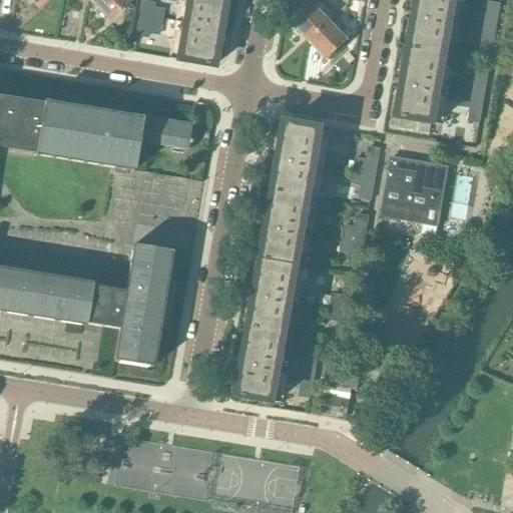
[(94,0),(91,2),(108,20),(128,2),(125,0),(94,0)]
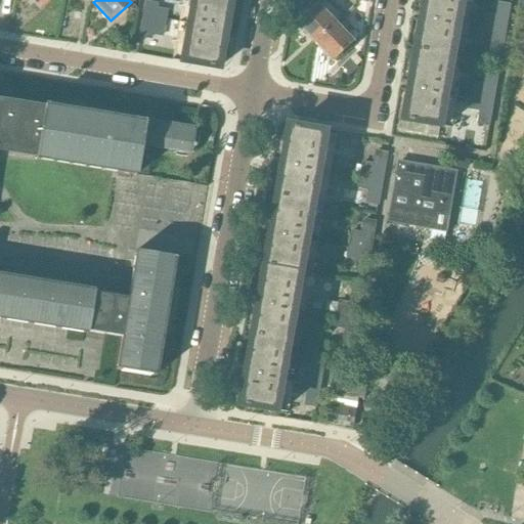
[(217,69),(228,0),(190,0),(180,62),(217,69)]
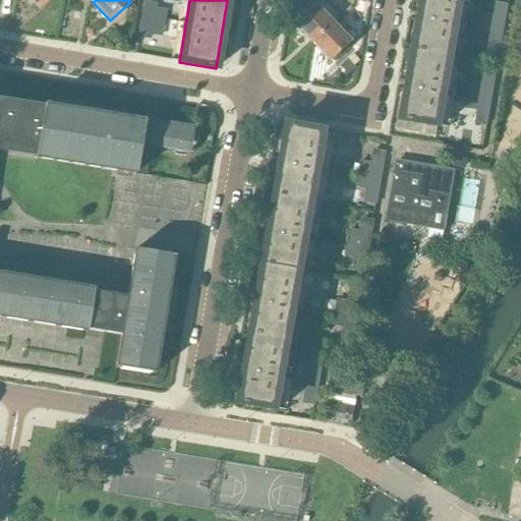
[(424,0),(415,51),(453,57),(462,0),(424,0)]
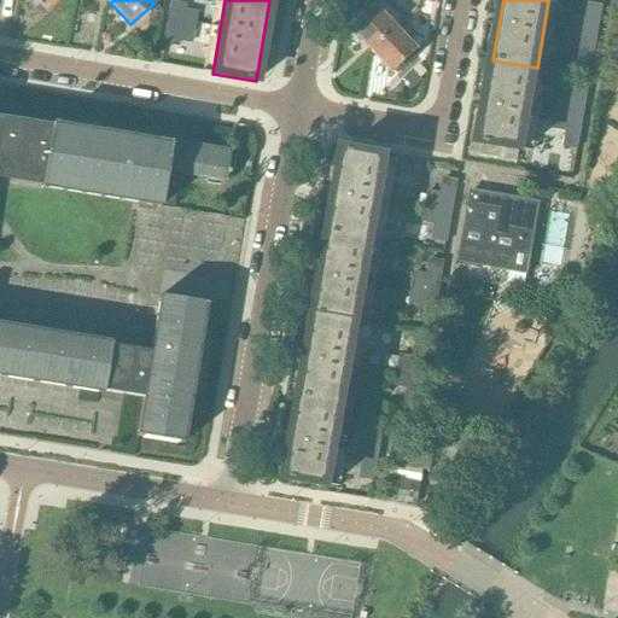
[(169,1),(162,45),(178,48),(179,42),(192,45),(197,12),(185,10),(186,5),(169,1)]
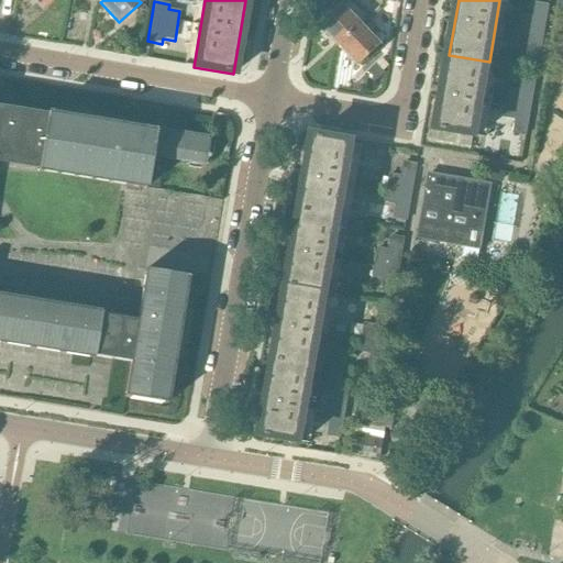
[(533,18),(522,15),(518,43),(529,45),(527,58),(539,61),(549,6),(536,3),(533,18)]
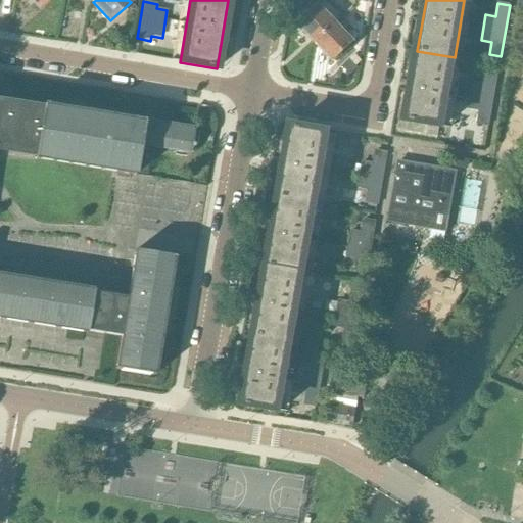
[(316,42),(336,24),(319,5),(298,24),(316,42)]
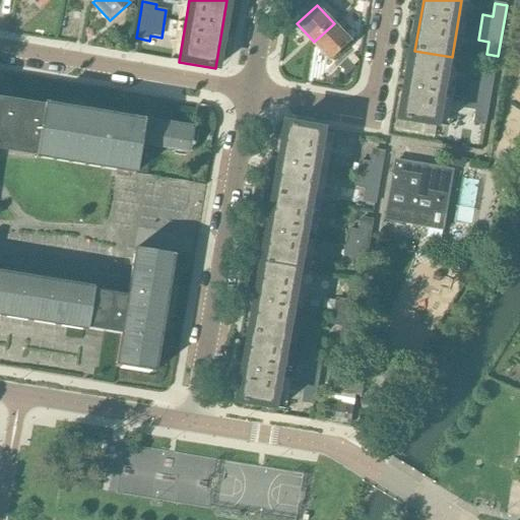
[(334,23),(314,42),(331,60),(350,42),(334,23)]
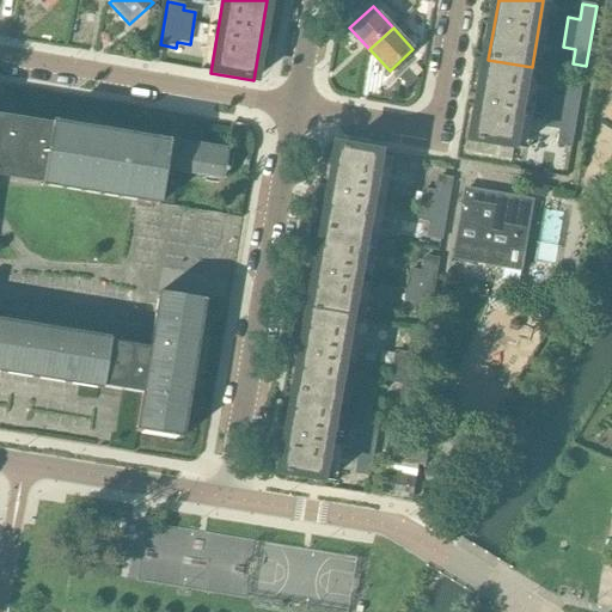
[(518,148),(532,67),(488,60),(473,141),(518,148)]
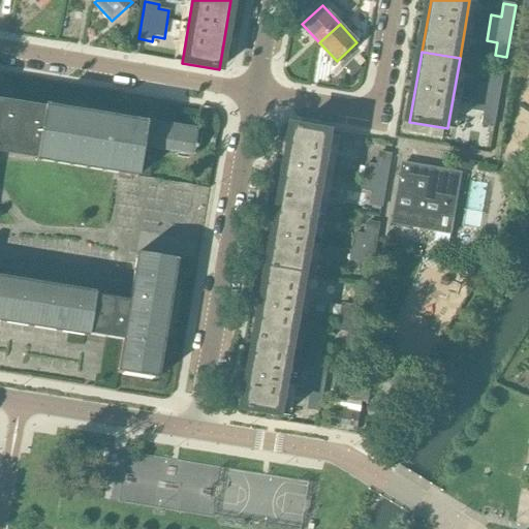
[(494,127),(495,119),(503,74),(492,73),(490,86),(479,84),(474,110),(486,112),(483,125),(494,127)]
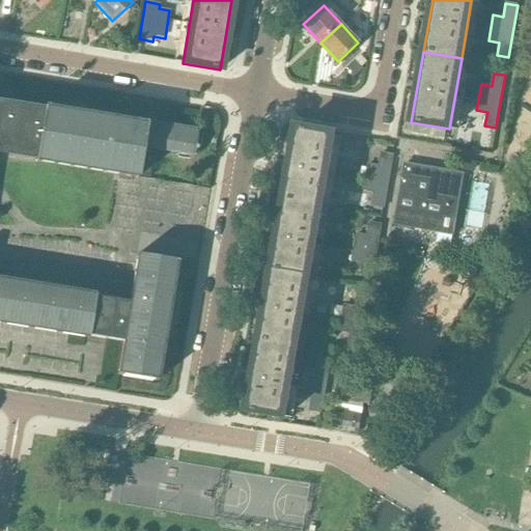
[(0,150),(35,157),(34,161),(137,177),(138,175),(149,177),(154,148),(163,150),(163,151),(193,156),(194,149),(196,150),(197,146),(195,146),(197,130),(157,123),(156,128),(145,126),(146,121),(145,121),(144,124),(43,108),(42,109),(1,102),(0,106),(0,105),(0,324),(86,338),(87,339),(88,336),(93,337),(122,342),(117,375),(156,382),(176,261),(137,255),(129,304),(94,298),(94,296),(0,279),(0,150)]
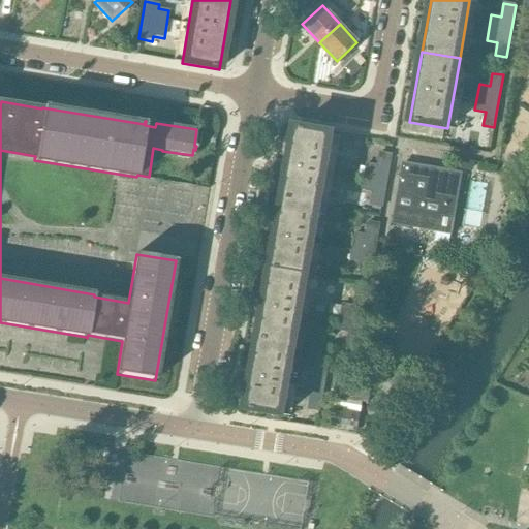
[(282,198),(319,205),(332,134),(296,127),(282,198)]
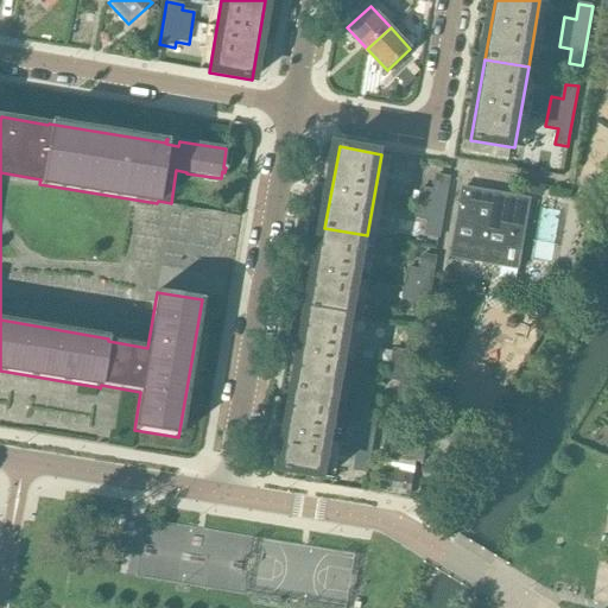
[(439,238),(450,178),(437,176),(434,191),(422,189),(416,219),(429,221),(426,235),(439,238)]
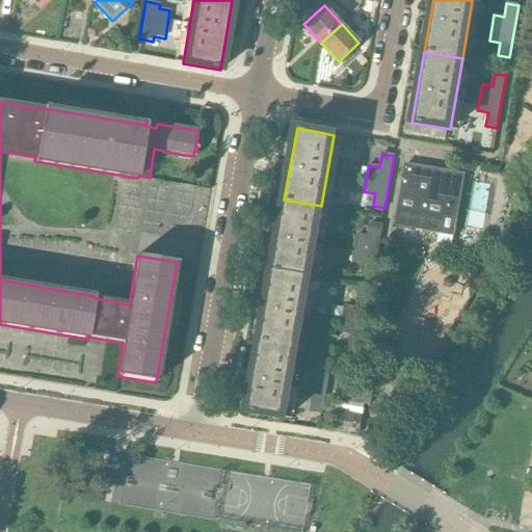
[(464,175),(449,171),(405,163),(395,216),(440,223),(437,234),(454,236),(464,175)]
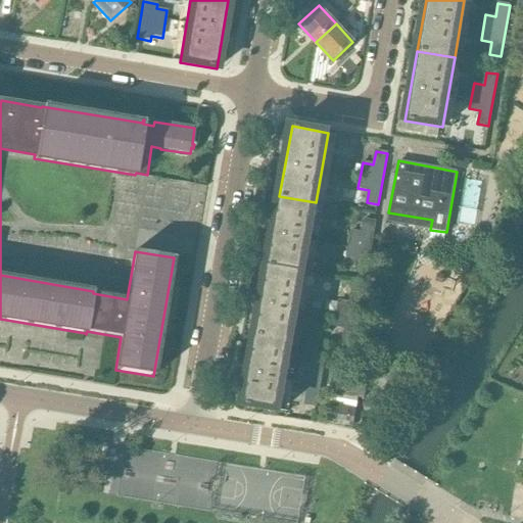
[(303,272),(316,202),(279,196),(267,265),(303,272)]
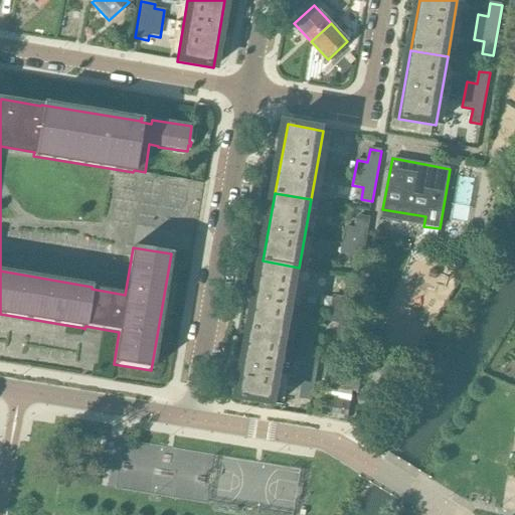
[(360,270),(369,219),(358,217),(355,230),(345,228),(341,252),(351,254),(349,268),(360,270)]
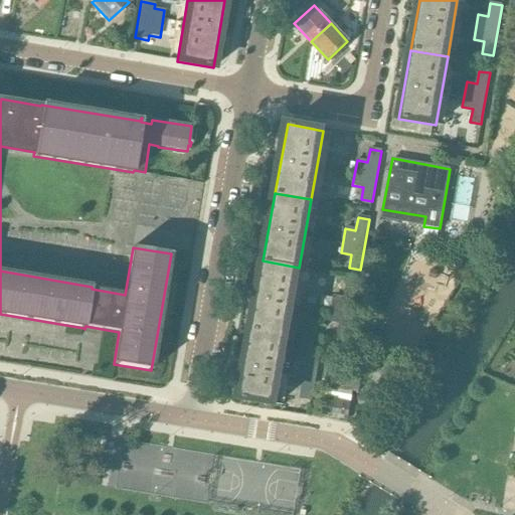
[(288,333),(299,268),(263,261),(251,326),(288,333)]
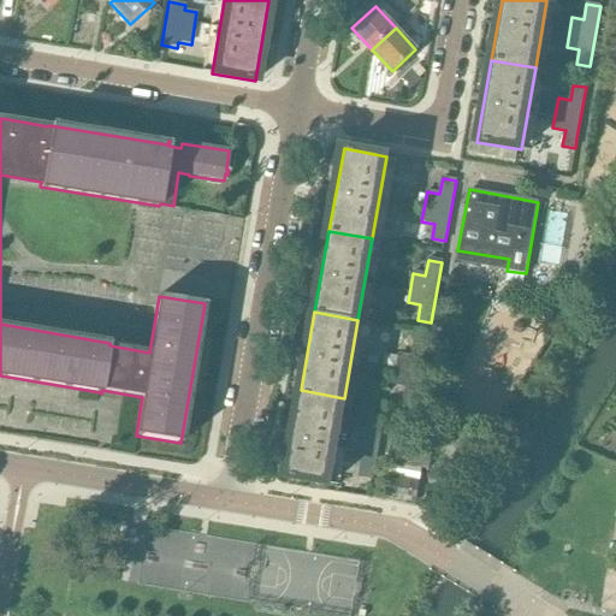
[(416,404),(427,344),(414,342),(410,356),(398,354),(394,385),(406,386),(403,402),(416,404)]
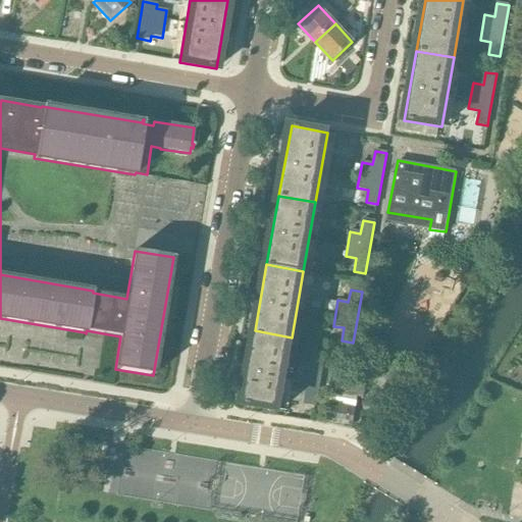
[(292,337),(255,330),(242,404),(278,410),(292,337)]
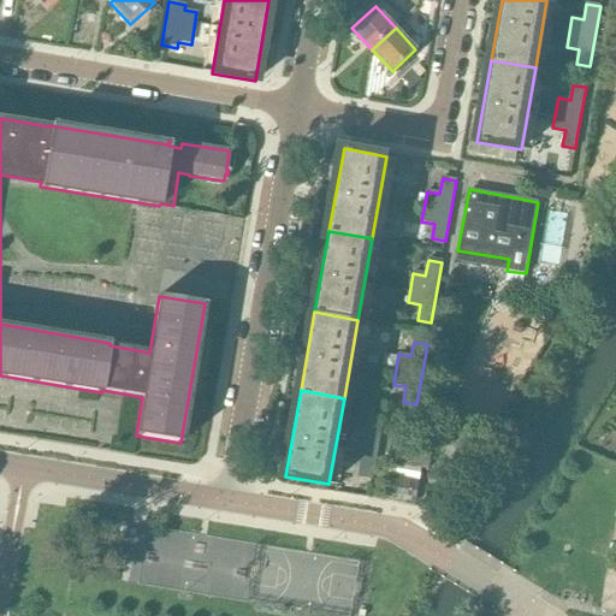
[(373,477),(383,416),(371,415),(367,430),(355,427),(350,457),(362,460),(360,475),(373,477)]
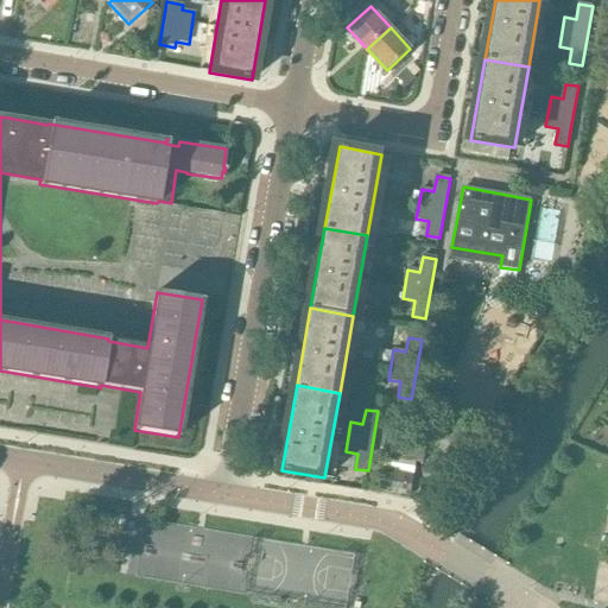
[(429,434),(392,426),(381,493),(411,498),(416,463),(423,464),(429,434)]
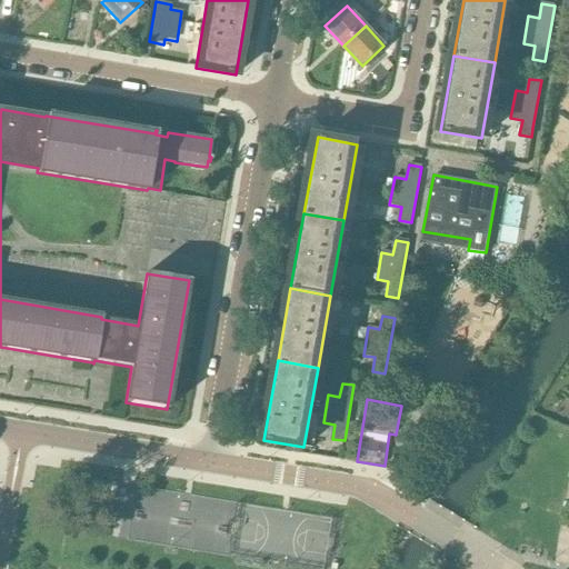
[(116,502),(103,500),(100,517),(112,519),(116,502)]
